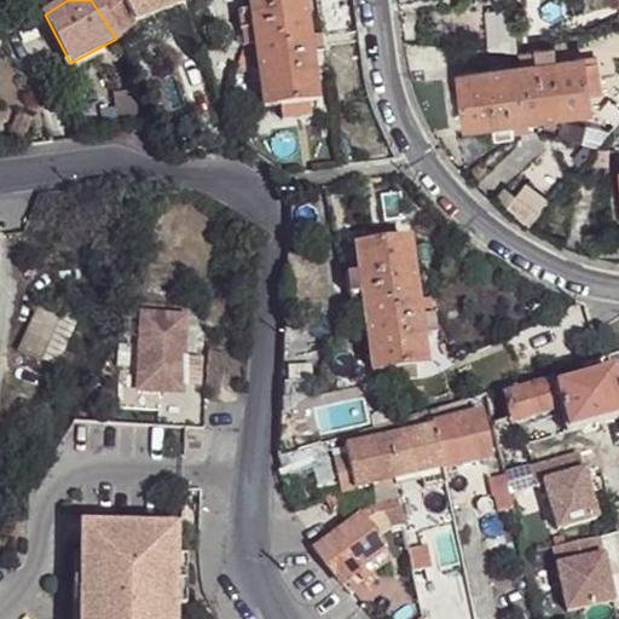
[(91,0),(115,36),(117,35),(94,0),(91,0)]
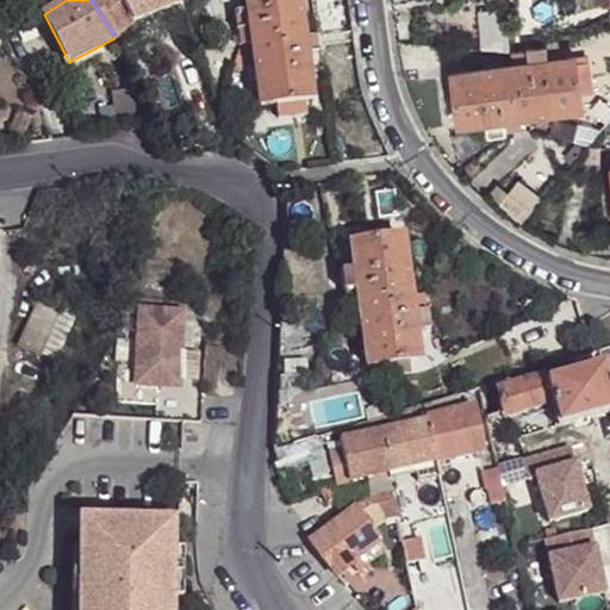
[(93,0),(116,35),(130,25),(132,23),(118,0),(93,0)]
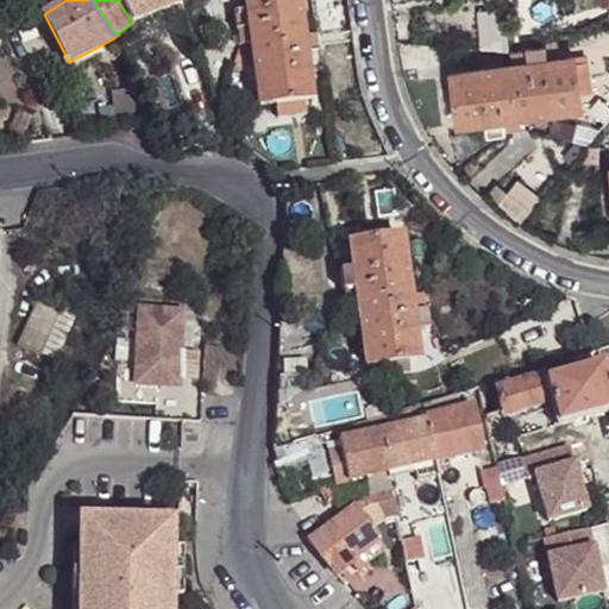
[(118,0),(132,23),(180,5),(177,0),(118,0)]
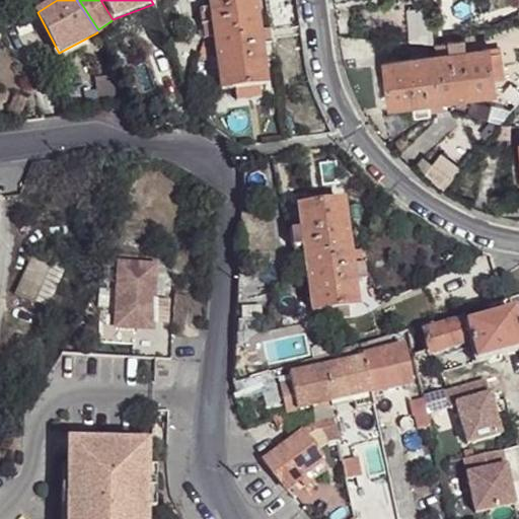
[(263,65),(261,49),(258,33),(253,0),(209,0),(211,14),(212,24),(214,40),(221,91),(234,89),(254,86),(265,85),(263,65)]
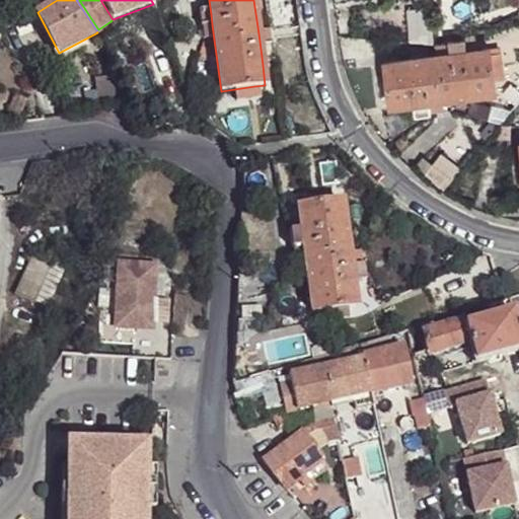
[(212,24),(211,14),(199,16),(200,25),(202,25),(212,24)]
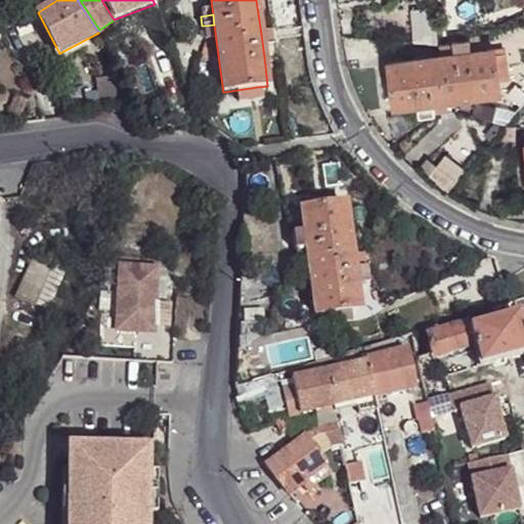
[(214,25),(204,26),(206,40),(212,40),(216,40),(214,25)]
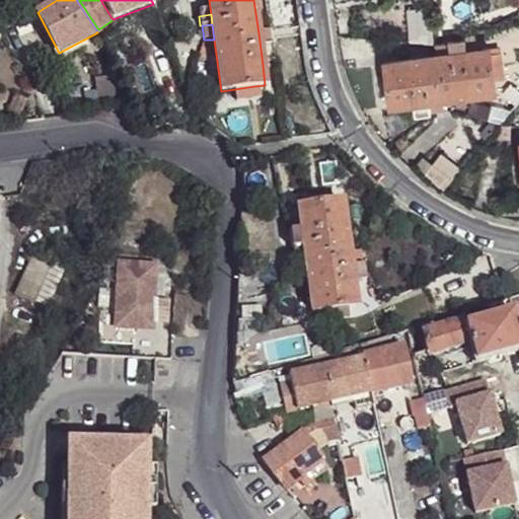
[(127,28),(104,42),(110,53),(133,41),(127,28)]
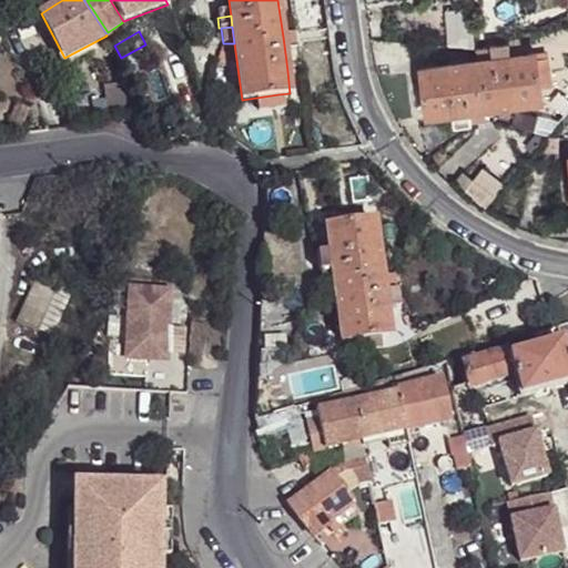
[(283,37),(285,53),(297,51),(295,34),(283,37)]
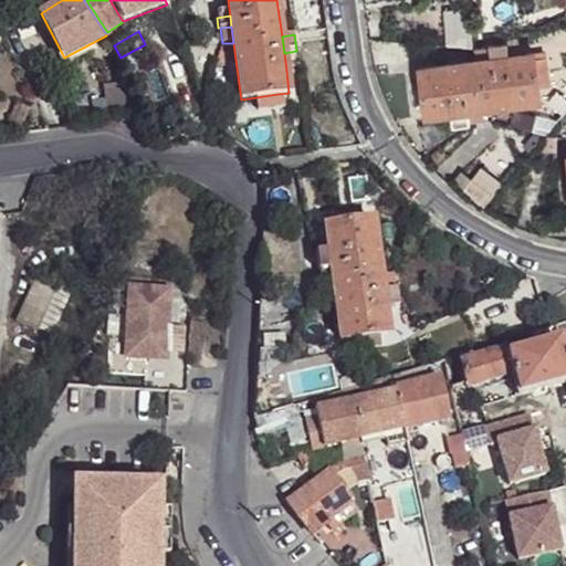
[(475,49),(477,61),(492,59),(491,49),(491,46),(475,49)]
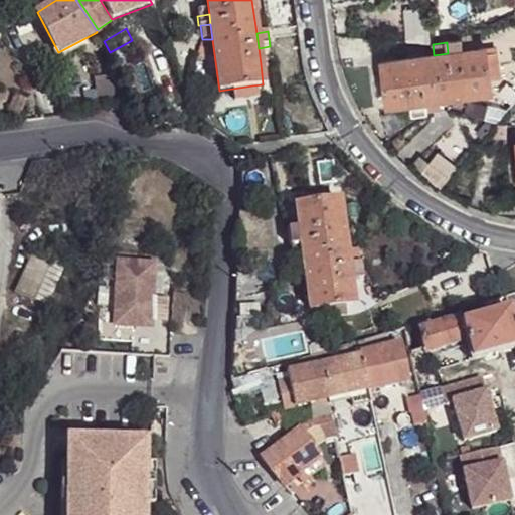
[(448,53),(459,51),(458,43),(447,44),(448,53)]
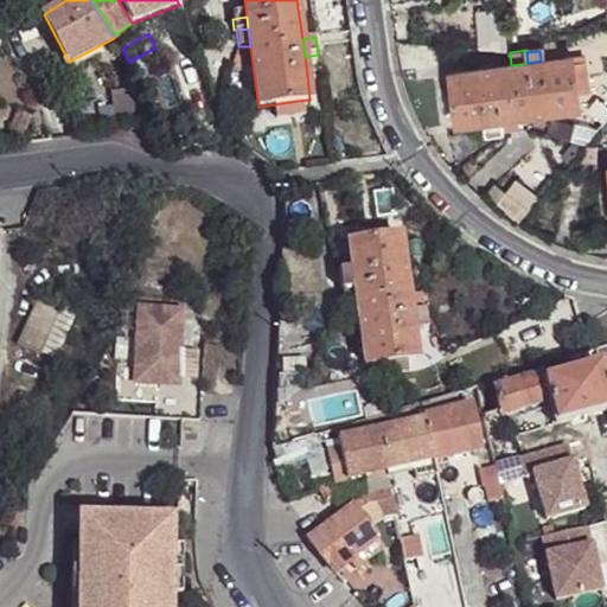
[(459,55),(448,53),(446,64),(458,65),(459,55)]
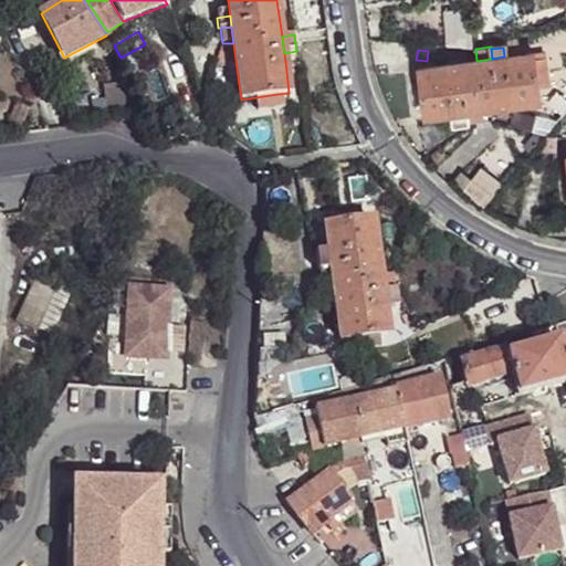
[(296,51),(284,53),(286,71),(301,69),(299,51),(296,51)]
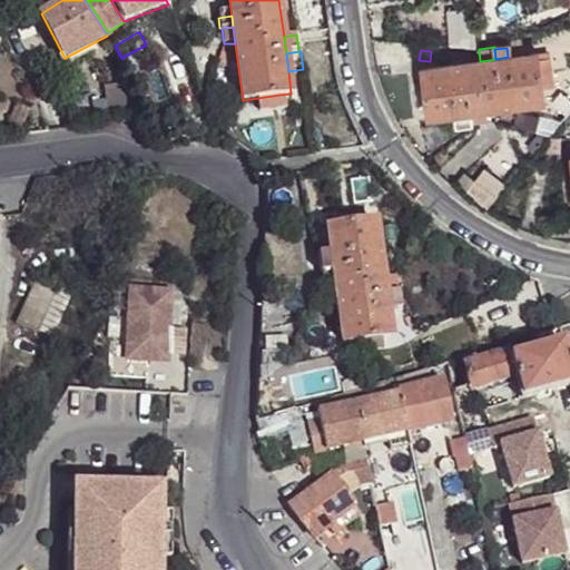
[(429,118),(452,115),(470,112),(488,110),(544,102),(543,89),(553,88),(551,62),(540,64),(539,53),(508,57),(495,59),(480,61),(423,70),(429,118)]
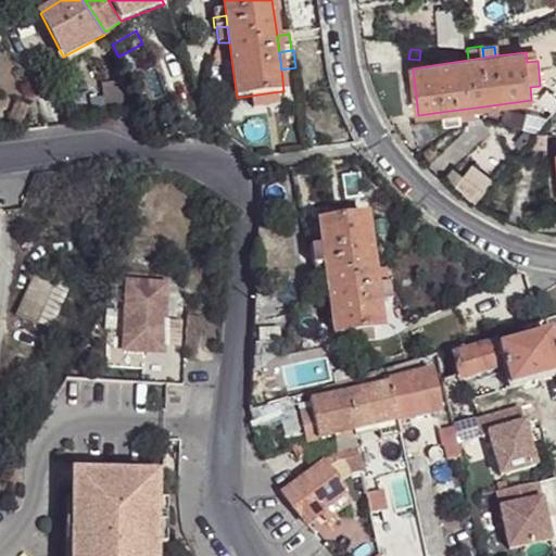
[(123,80),(101,84),(104,112),(128,109),(123,80)]
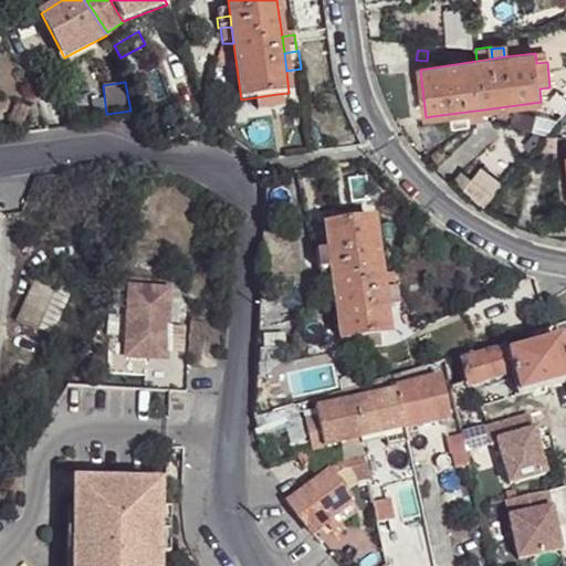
[(279,104),(278,94),(255,97),(258,106),(279,104)]
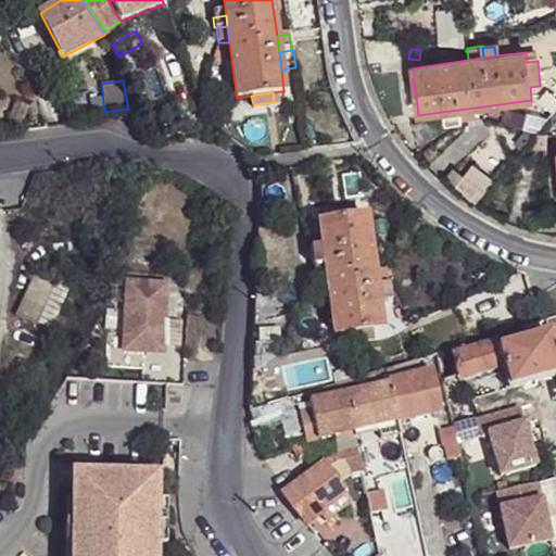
[(458,110),(460,122),(476,121),(476,108),(458,110)]
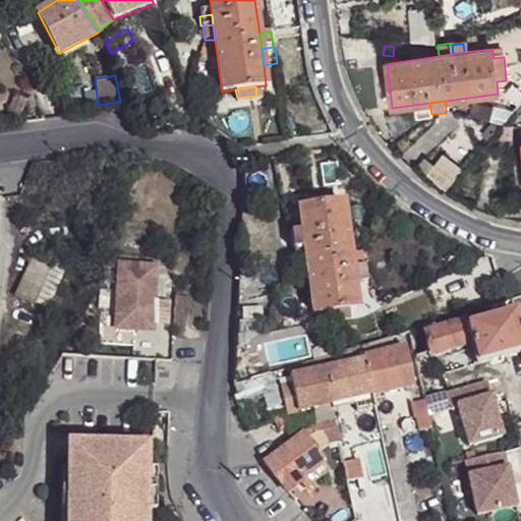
[(431,117),(431,114),(429,103),(413,105),(414,118),(431,117)]
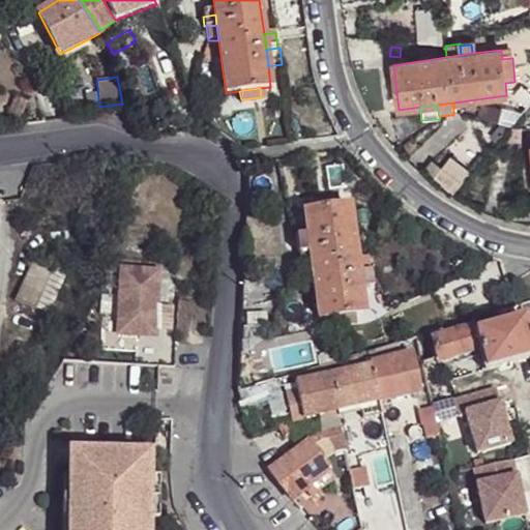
[(469,174),(450,155),(432,175),(451,193),(469,174)]
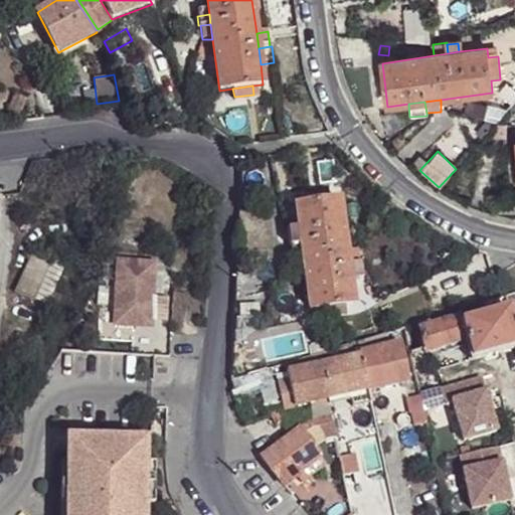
[(297,231),(300,246),(302,260),(309,311),(352,306),(348,283),(346,267),(345,253),(339,199),(321,202),(319,192),(302,195),(303,205),(295,206),(297,231)]
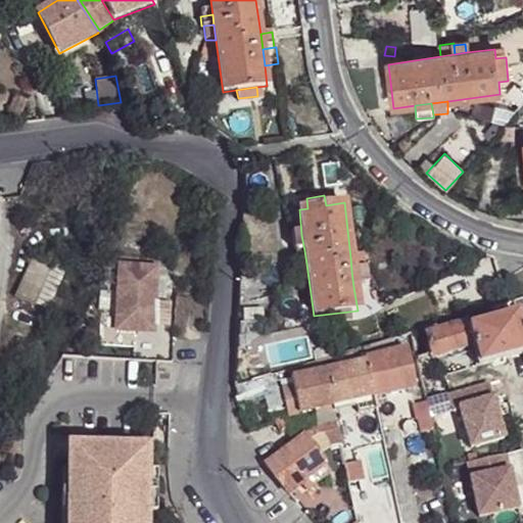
[(522,209),(502,208),(502,217),(522,218),(522,209)]
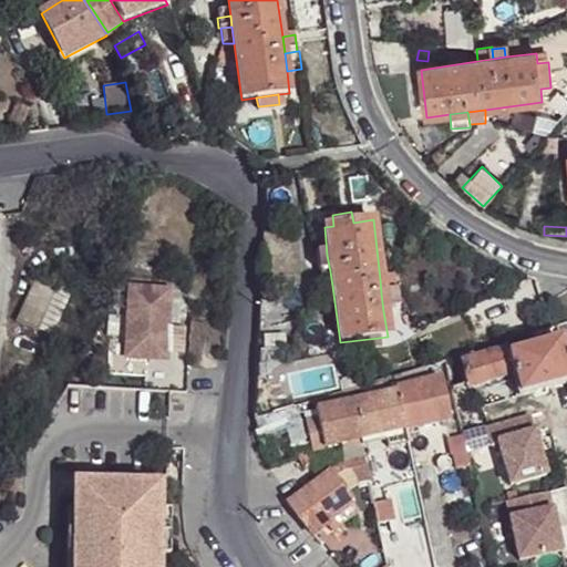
[(318,271),(330,271),(327,255),(317,258),(318,271)]
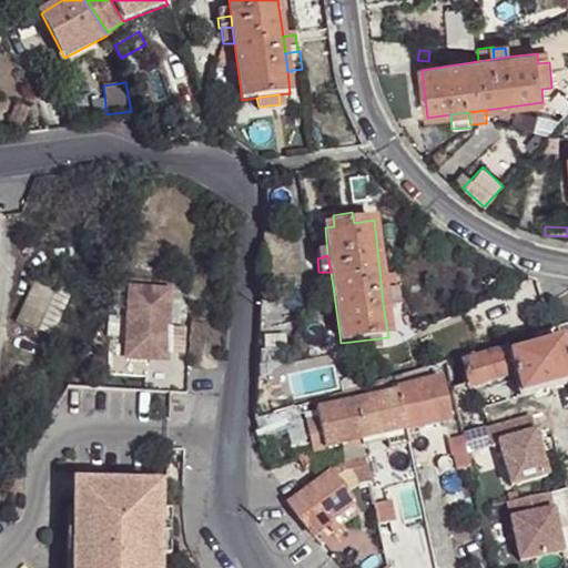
[(333,286),(331,272),(318,272),(321,287),(333,286)]
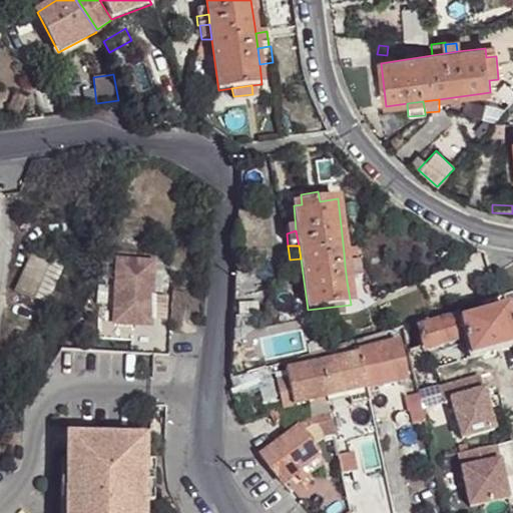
[(353,250),(344,252),(345,266),(356,265),(353,250)]
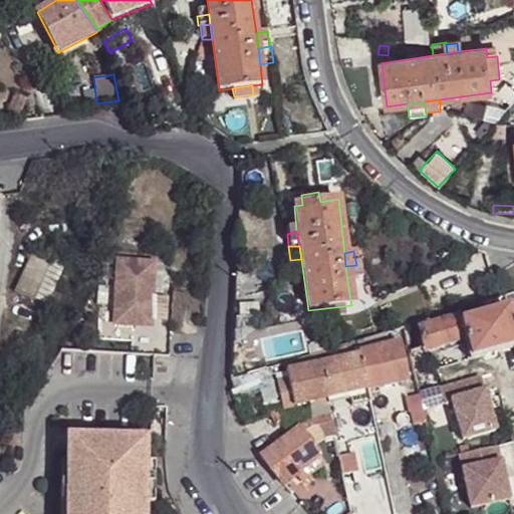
[(30,252),(14,290),(32,297),(48,260),(30,252)]
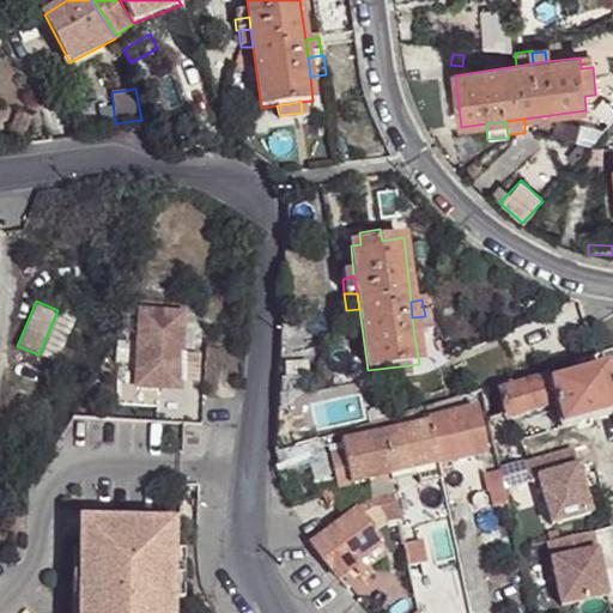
[(58,310),(38,354),(53,360),(71,315),(58,310)]
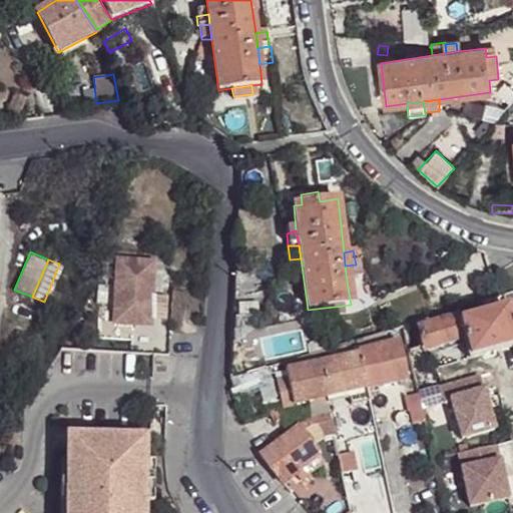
[(345,266),(347,282),(358,281),(357,265),(356,265),(345,266)]
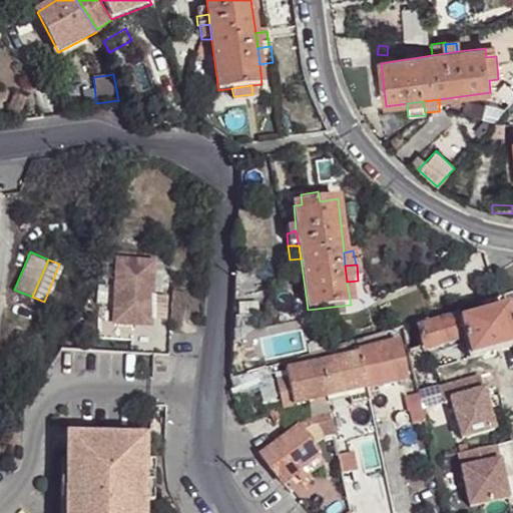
[(152,270),(116,269),(113,331),(149,333),(152,270)]
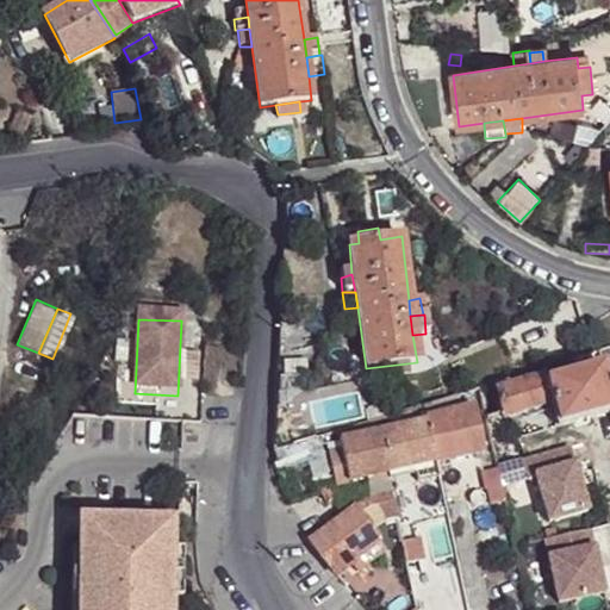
[(281,367),(282,379),(304,377),(304,365),(281,367)]
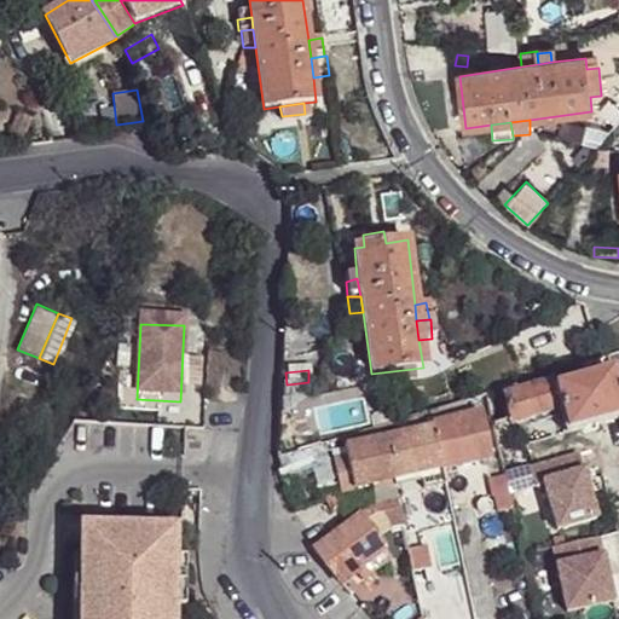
[(618,398),(611,374),(554,388),(559,412),(566,435),(618,420),(618,398)]
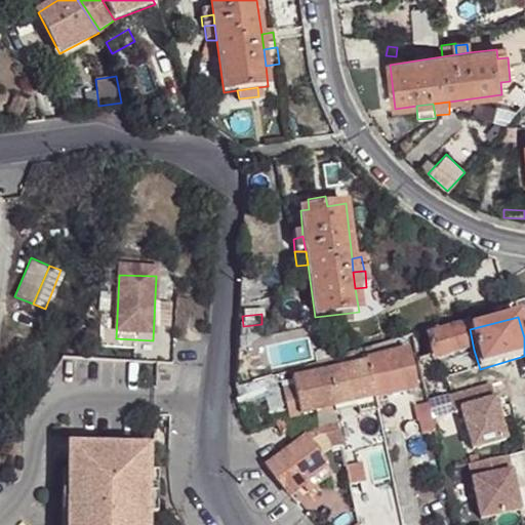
[(467,323),(427,336),(433,358),(434,363),(442,360),(474,350),(470,329),(467,323)]
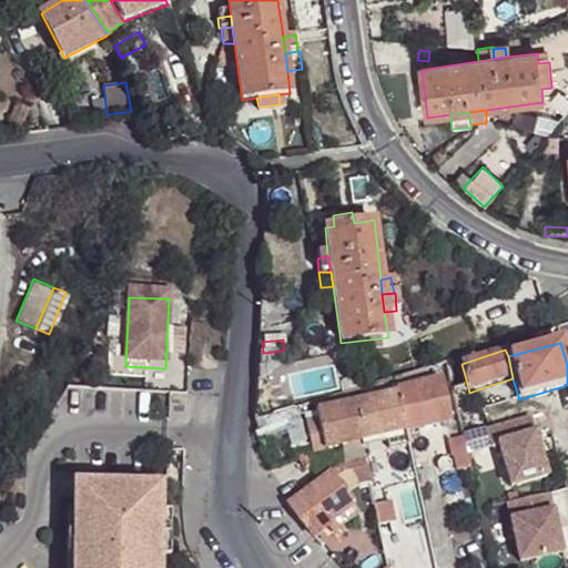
[(462,364),(459,358),(444,364),(446,373),(452,391),(462,388),(468,387),(462,364)]
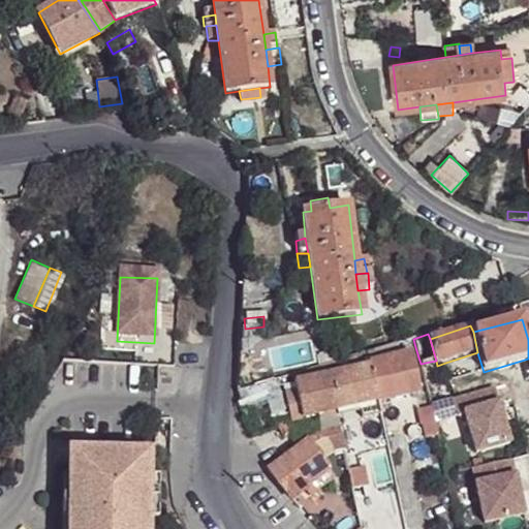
[(415,347),(413,339),(398,342),(400,350),(415,347)]
